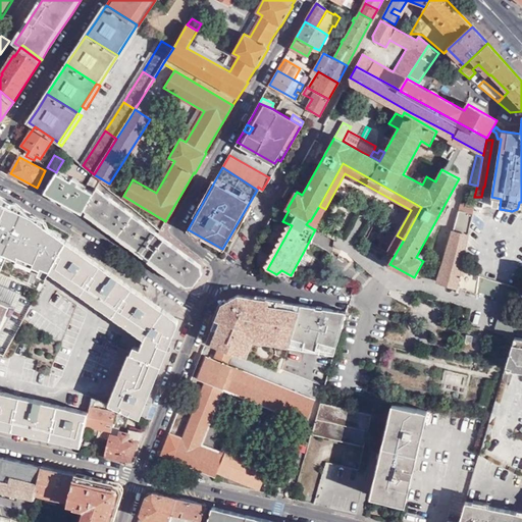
[(96,189),(101,181),(94,174),(88,184),(58,168),(56,172),(46,193),(62,202),(83,212),(96,189)]
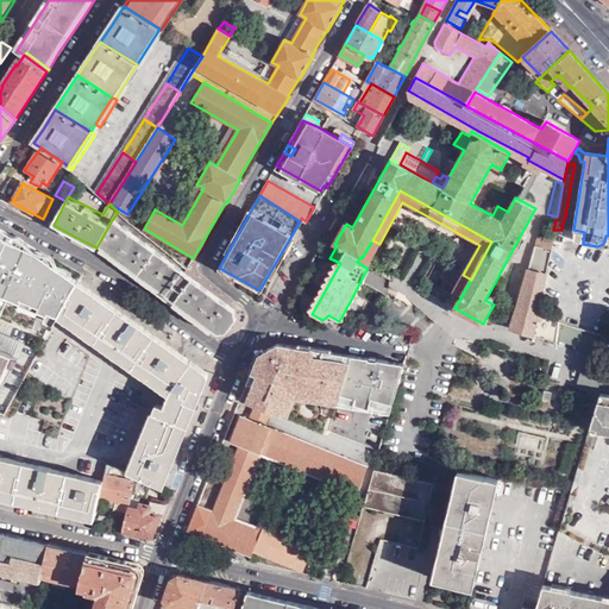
[(236,309),(184,272),(112,220),(96,248),(117,261),(152,287),(194,315),(218,332),(227,330),(237,318),(236,309)]
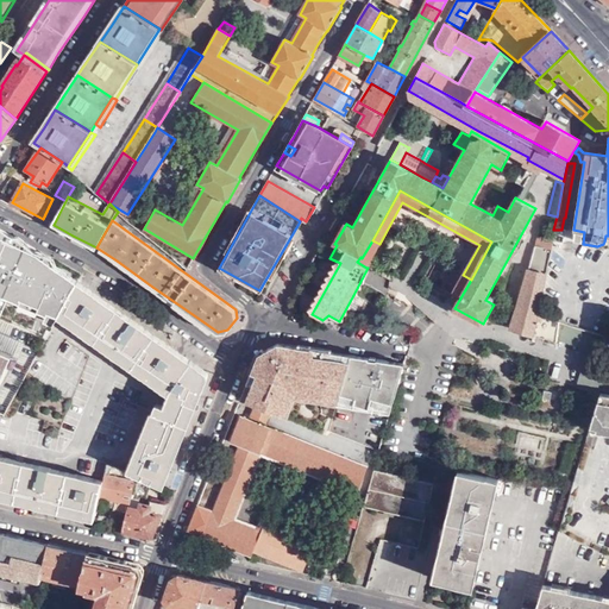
[(539,234),(537,244),(550,248),(552,239),(539,234)]
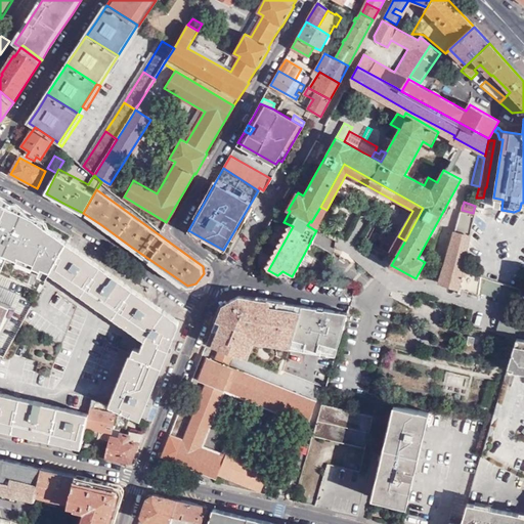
[(0,206),(0,265),(46,281),(52,268),(56,262),(64,247),(57,244),(60,236),(23,217),(0,206)]
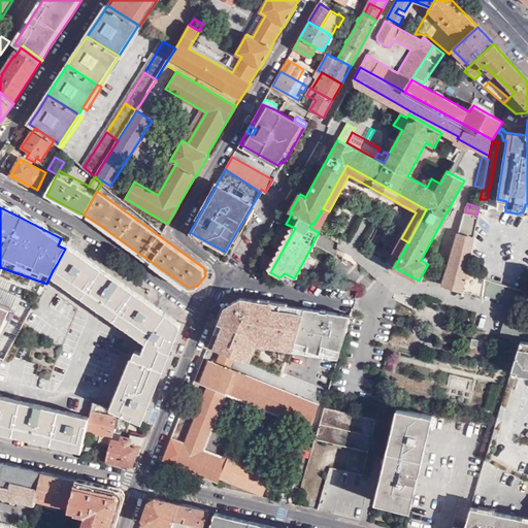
[(309,227),(318,232),(329,211),(323,208),(314,224),(312,223),(309,227)]
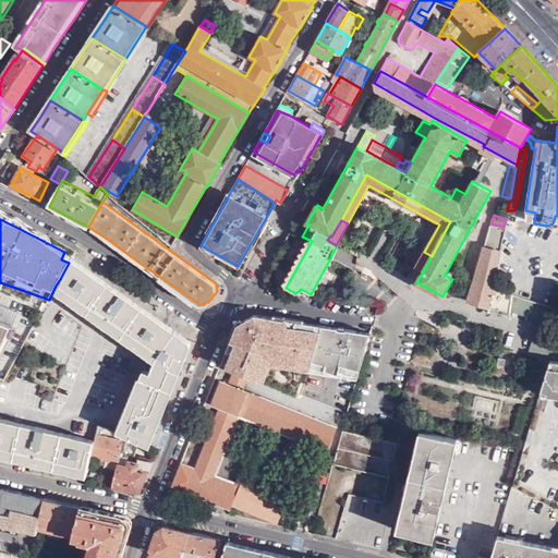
[(555,332),(557,324),(557,308),(493,287),(504,227),(492,223),(490,222),(468,299),(492,308),(509,313),(511,310),(541,319),(534,344),(549,350),(555,332)]
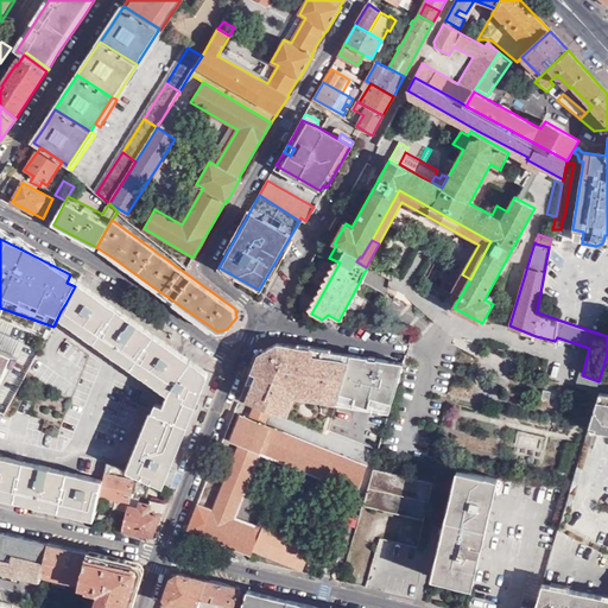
[(78,279),(82,273),(74,268),(70,274),(67,283),(75,286),(78,279)]
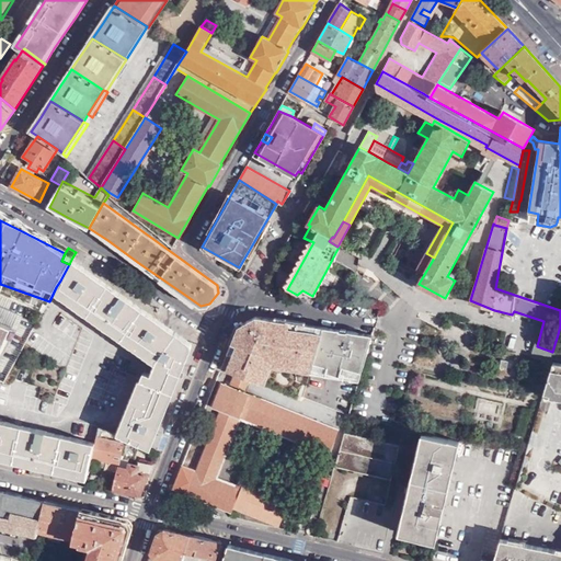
[(423,276),(434,258),(426,253),(416,272),(423,276)]
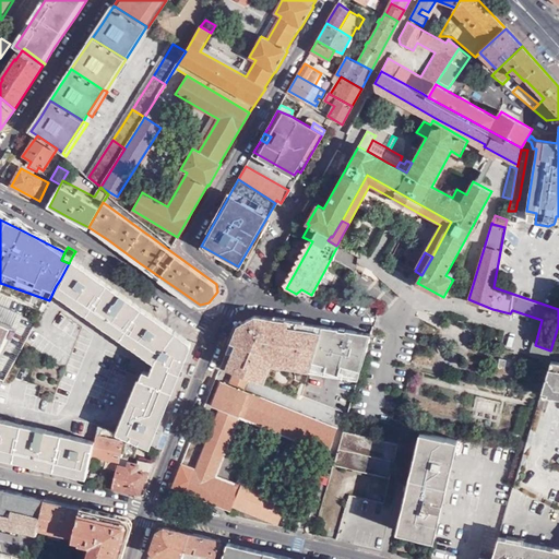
[(86,268),(72,257),(69,263),(60,280),(56,286),(157,360),(153,375),(150,372),(146,381),(142,380),(122,435),(126,437),(133,440),(152,449),(163,421),(191,348),(191,343),(189,341),(180,335),(156,318),(126,296),(86,268)]
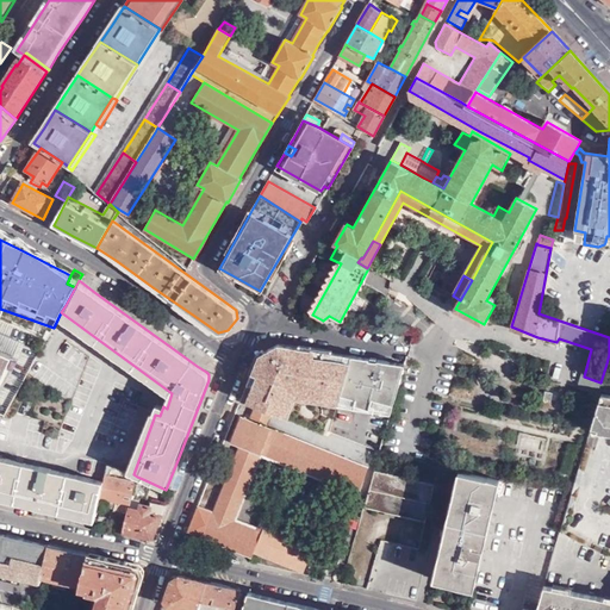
[(340,322),(342,324),(344,324),(352,311),(353,311),(360,299),(354,296),(340,322)]
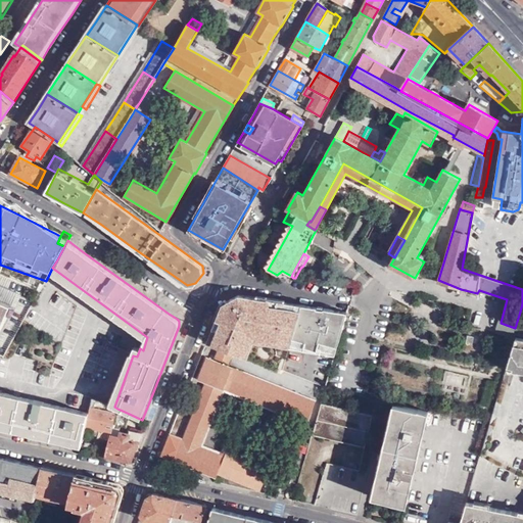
[(251,318),(254,296),(238,293),(222,303),(206,342),(219,347),(226,349),(239,316),(251,318)]
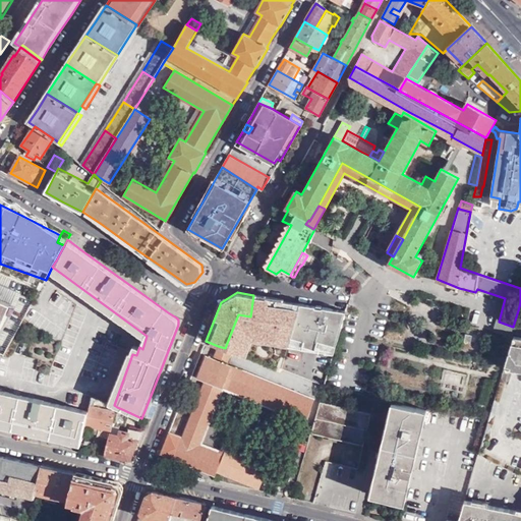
[(285,354),(299,302),(253,295),(250,316),(272,320),(273,313),(278,313),(264,361),(281,367),(285,354)]
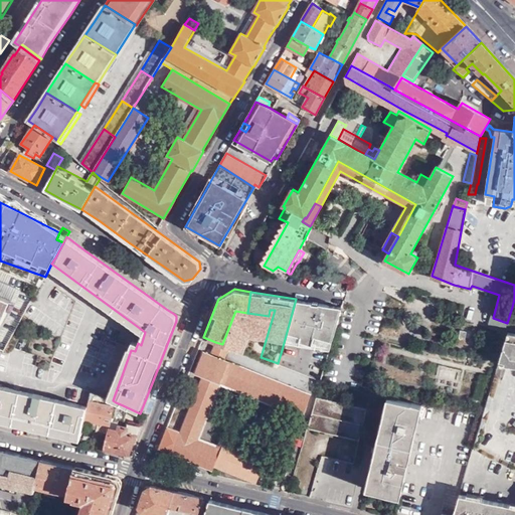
[(308,317),(312,302),(296,299),(282,350),(278,363),(292,368),(306,317),(308,317)]
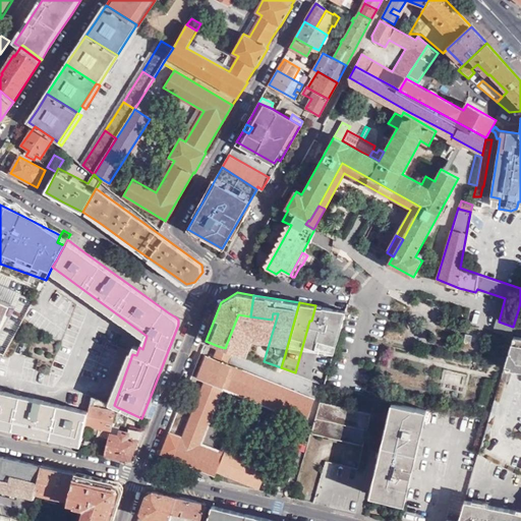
[(324,384),(345,310),(329,307),(326,321),(328,322),(311,380),(324,384)]
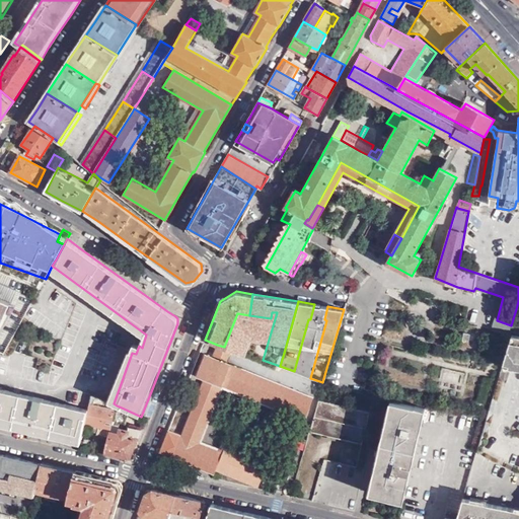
[(462,336),(461,336),(460,340),(461,340),(461,342),(466,344),(469,335),(463,332),(462,336)]
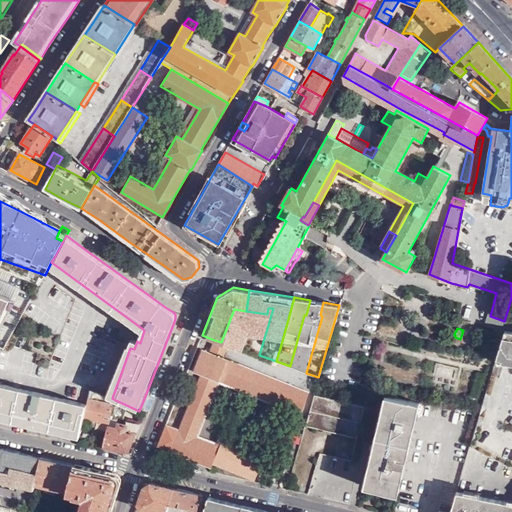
[(511,329),(505,328),(497,356),(511,358),(511,329)]
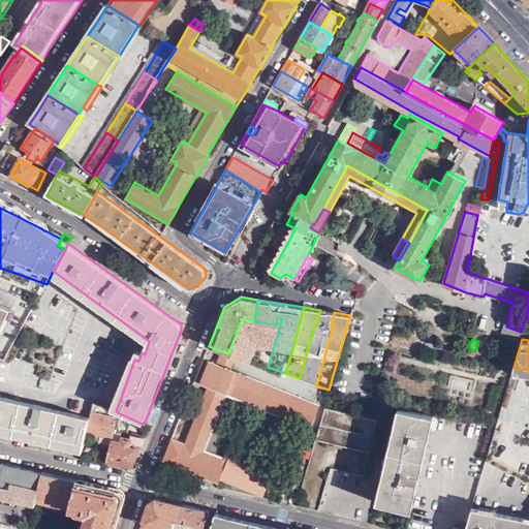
[(237,358),(228,353),(221,351),(217,363),(209,360),(199,381),(208,385),(185,442),(175,465),(217,481),(219,477),(261,494),(271,472),(224,454),(221,459),(203,450),(227,393),(311,427),(319,405),(231,369),(237,358)]
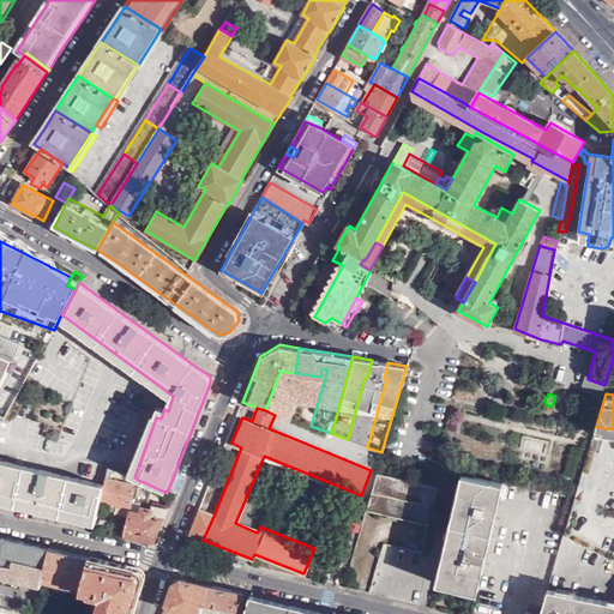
[(97,521),(102,499),(104,485),(24,465),(0,459),(0,498),(36,506),(83,517),(97,521)]
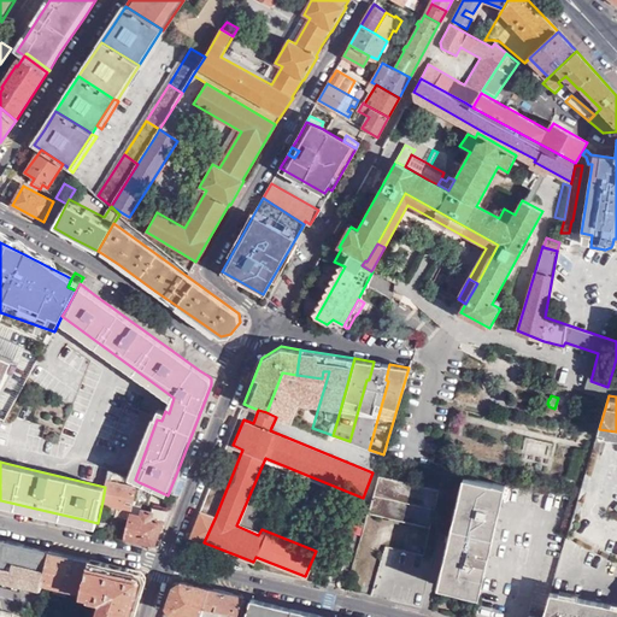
[(438,487),(378,474),(368,511),(428,524),(438,487)]
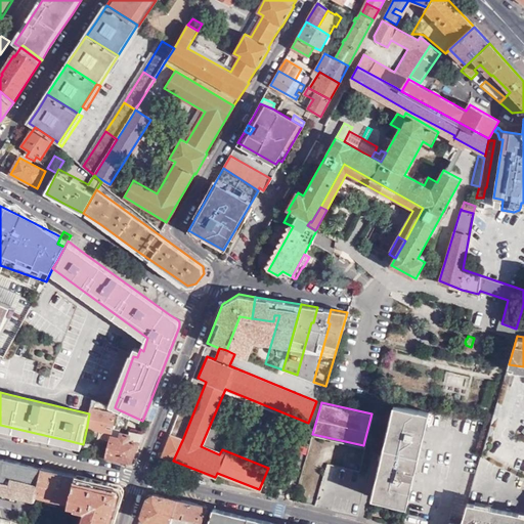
[(408,501),(430,411),(399,405),(385,463),(381,462),(373,493),(408,501)]
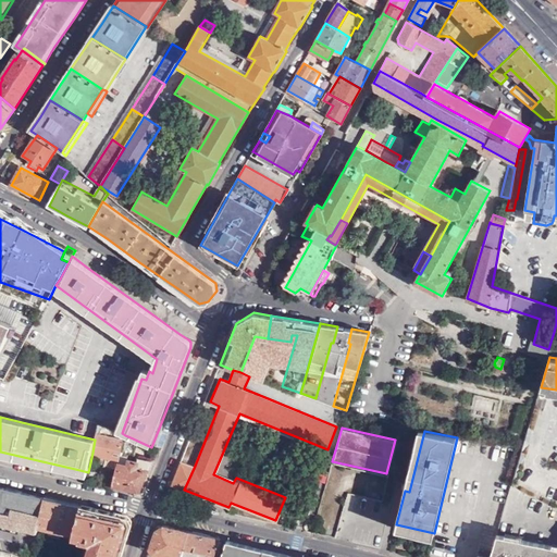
[(104,465),(116,467),(124,441),(97,433),(95,440),(93,453),(106,457),(104,465)]
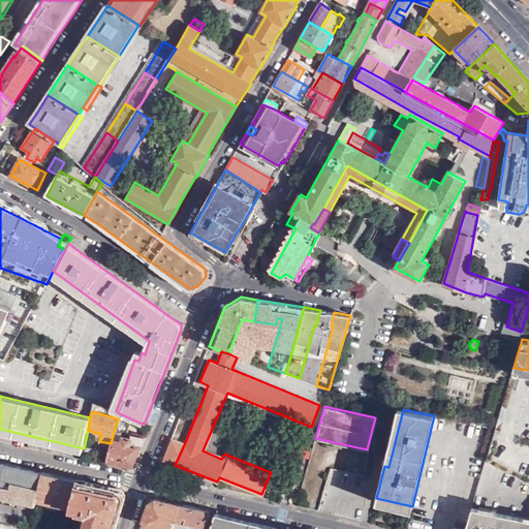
[(135,462),(145,438),(131,435),(130,439),(121,437),(123,431),(128,432),(131,424),(125,422),(126,416),(119,413),(118,418),(111,443),(106,461),(127,466),(135,462)]
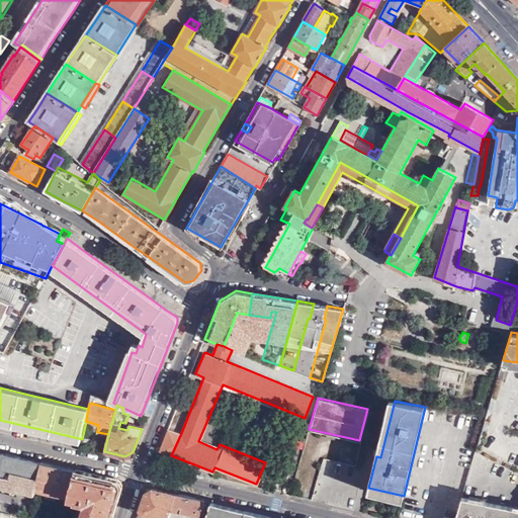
[(181,433),(169,428),(160,450),(171,455),(181,433)]
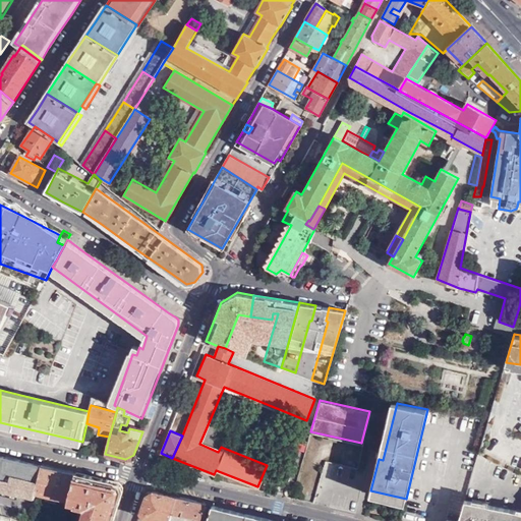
[(0,493),(25,499),(25,500),(32,501),(34,491),(41,465),(6,457),(0,455),(0,493)]
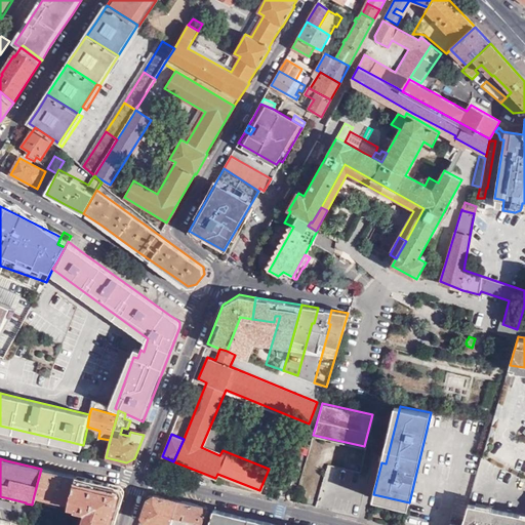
[(70,502),(76,477),(41,469),(34,495),(70,502)]
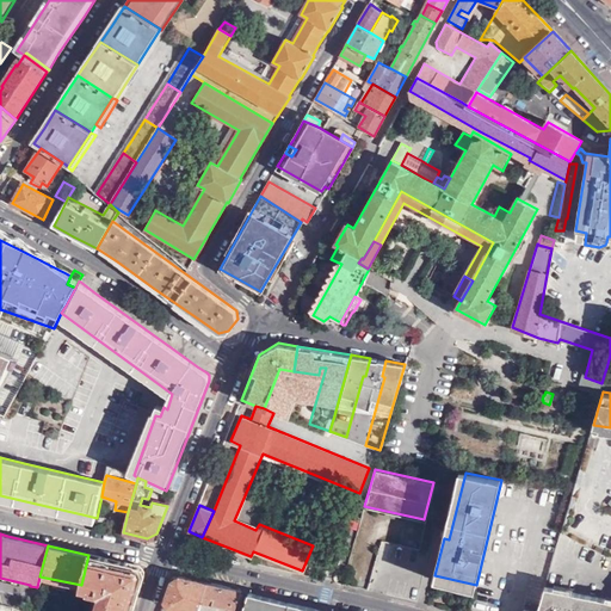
[(136,566),(88,555),(81,585),(87,586),(87,587),(104,592),(105,592),(107,590),(109,586),(112,586),(109,599),(103,598),(100,605),(98,605),(96,610),(130,610),(142,575),(136,566)]
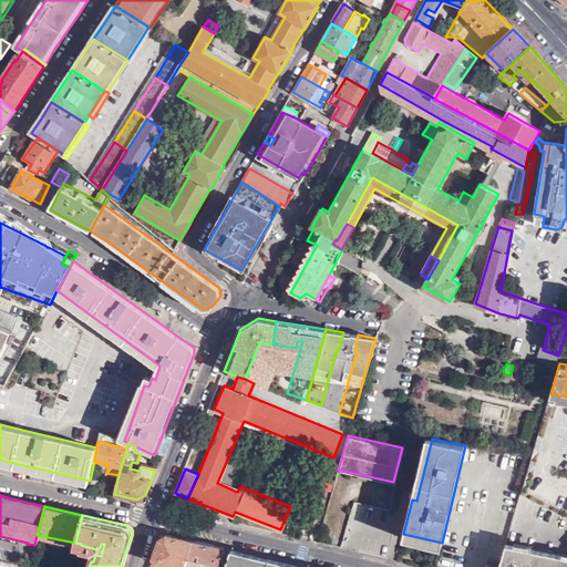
[(183,566),(192,539),(166,534),(160,538),(153,557),(155,560),(174,566),(183,566)]
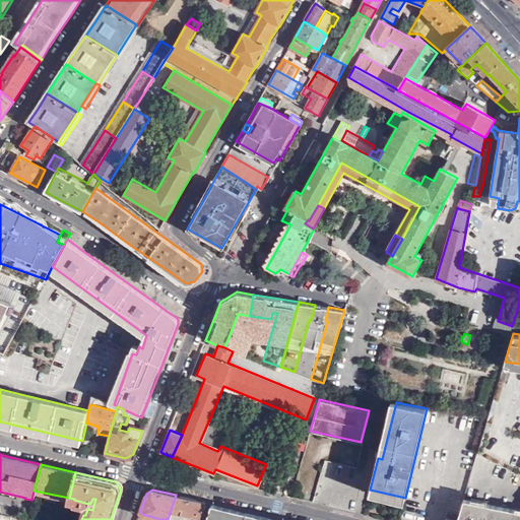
[(199,519),(205,501),(176,495),(168,519),(199,519)]
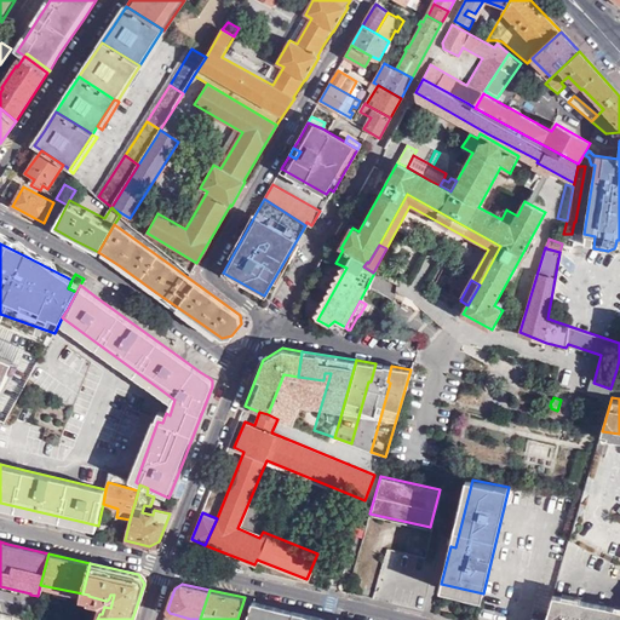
[(547,619),(619,619),(619,609),(555,596),(547,619)]
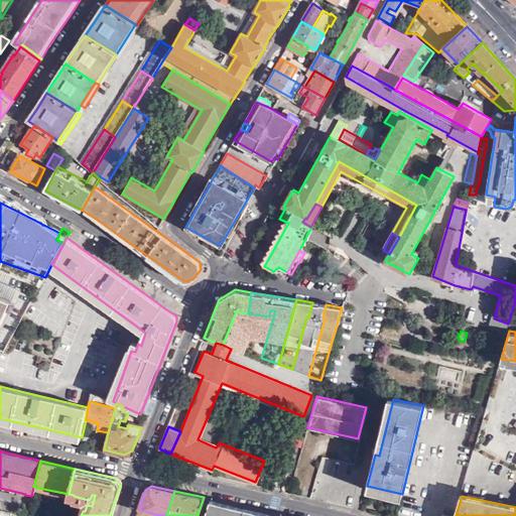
[(272,515),(217,503),(218,502),(210,500),(204,515),(272,515)]
